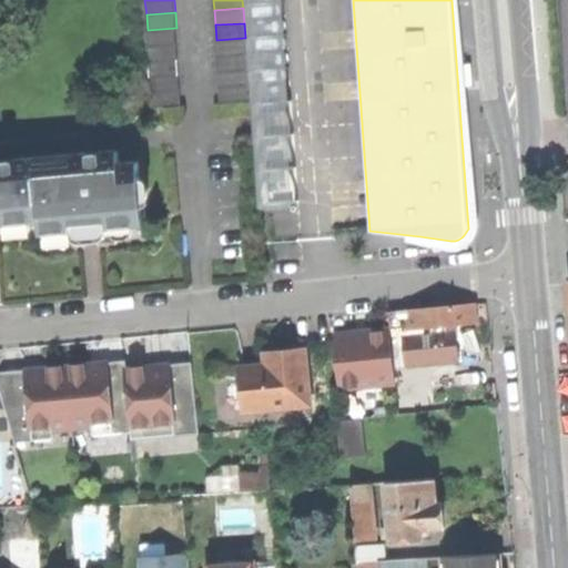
[(148,30),(149,44),(178,42),(176,28),(148,30)]
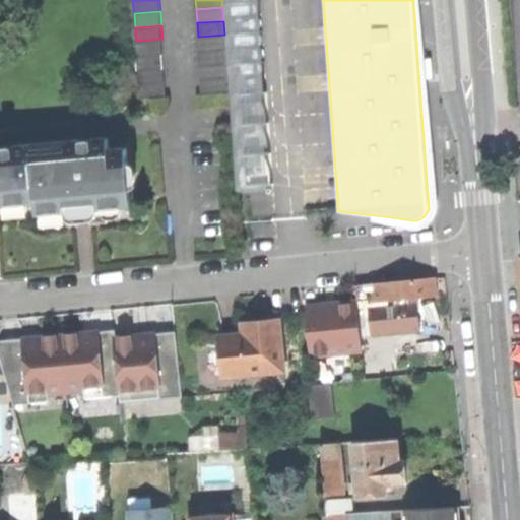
[(198,37),(199,51),(225,49),(224,35),(198,37)]
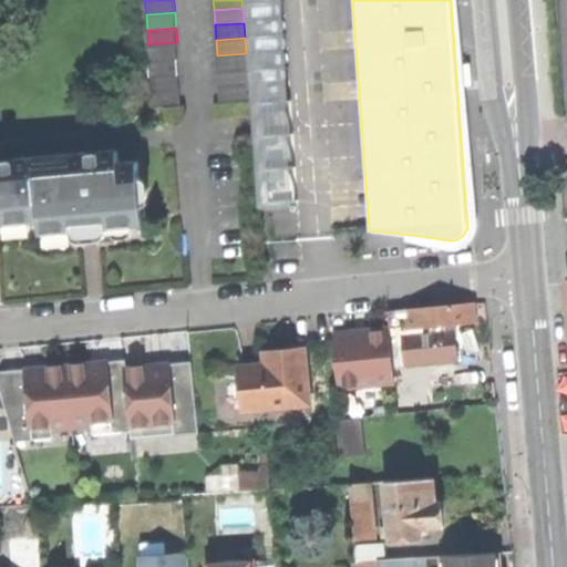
[(148,44),(150,60),(178,58),(177,42),(148,44)]
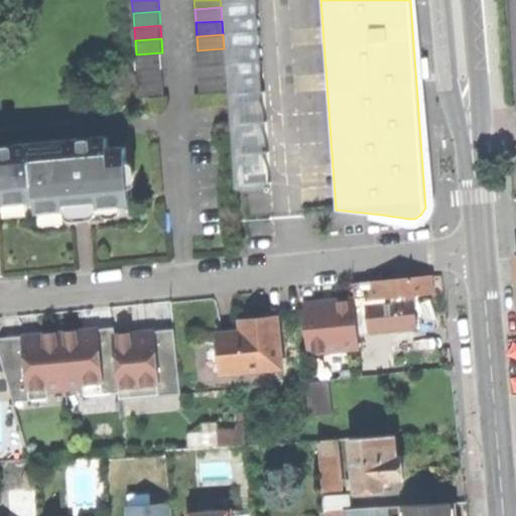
[(198,50),(199,63),(225,62),(224,48),(198,50)]
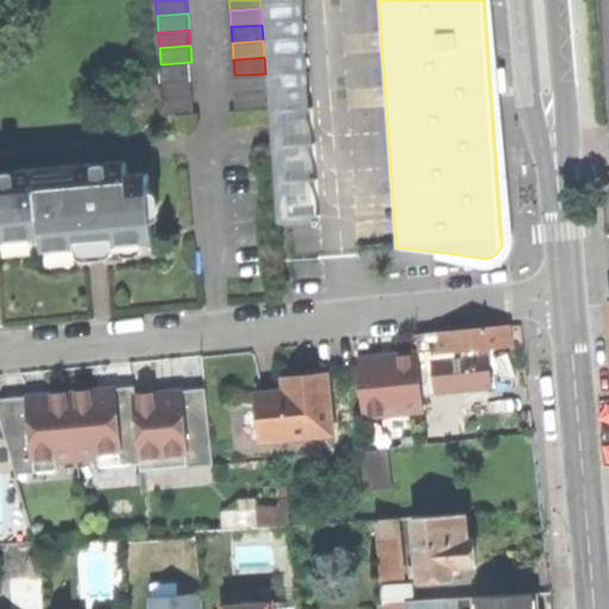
[(161,64),(162,82),(193,80),(192,62),(161,64)]
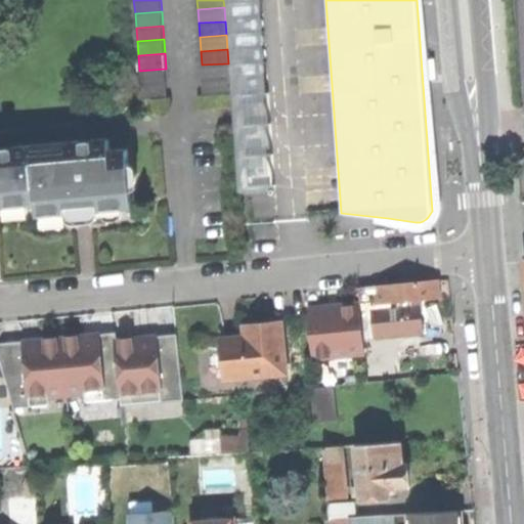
[(433,77),(437,76),(435,54),(427,55),(428,73),(429,77),(433,77)]
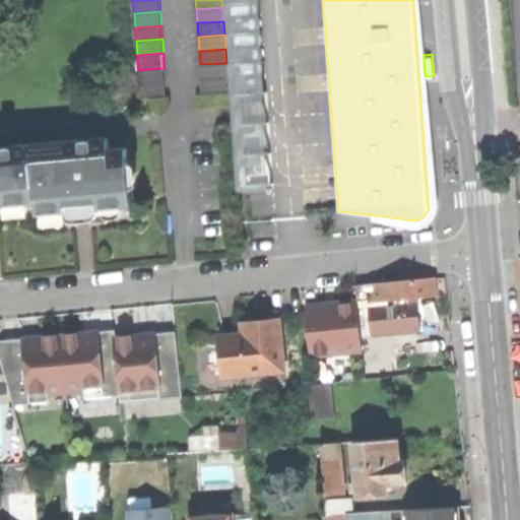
[(200,64),(201,77),(228,75),(226,63),(200,64)]
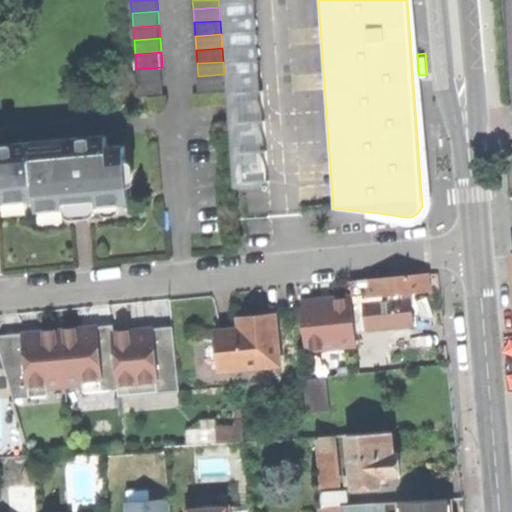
[(136,69),(137,81),(163,79),(162,67),(136,69)]
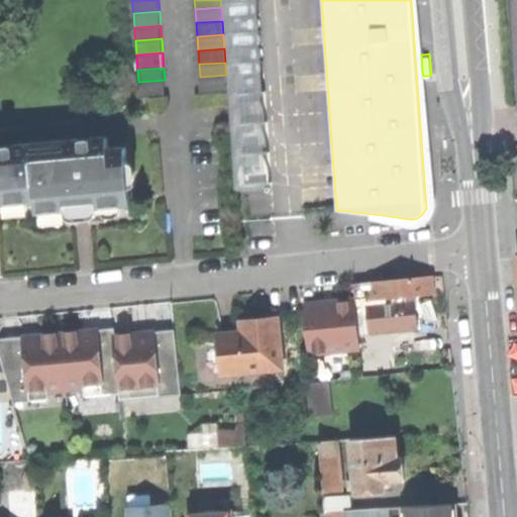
[(201,92),(227,90),(226,75),(200,77),(201,92)]
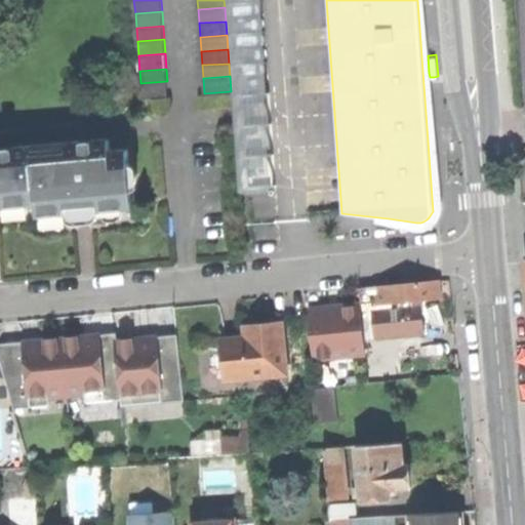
[(142,98),(168,96),(167,81),(140,83),(142,98)]
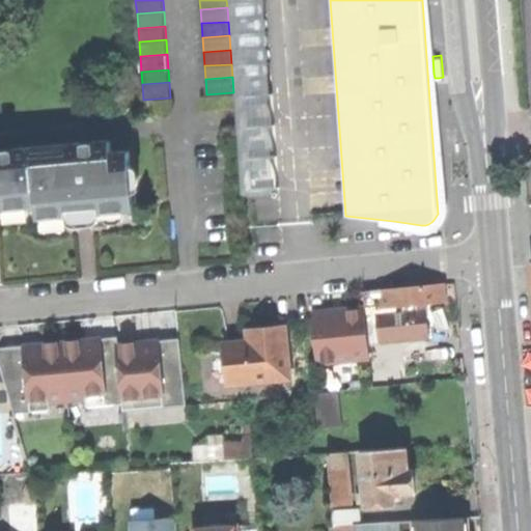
[(0,208),(38,206),(39,217),(80,214),(79,203),(91,202),(92,213),(136,210),(132,151),(113,152),(112,140),(80,143),(81,155),(35,159),(34,146),(0,148),(0,208)]
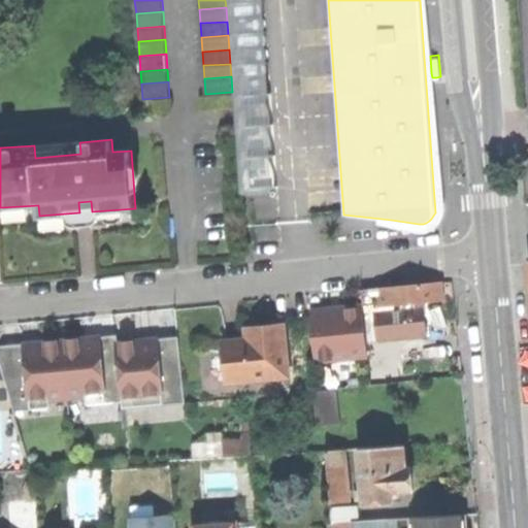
[(79,142),(34,145),(35,158),(80,154),(79,142)]
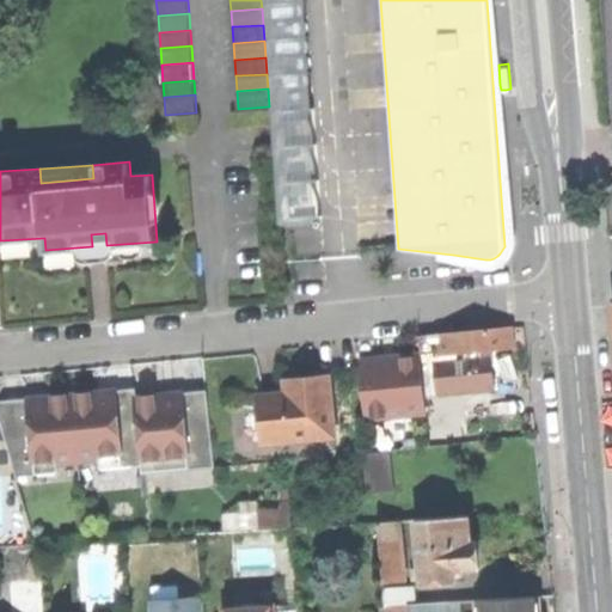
[(99,246),(106,245),(105,233),(91,234),(92,246),(99,246)]
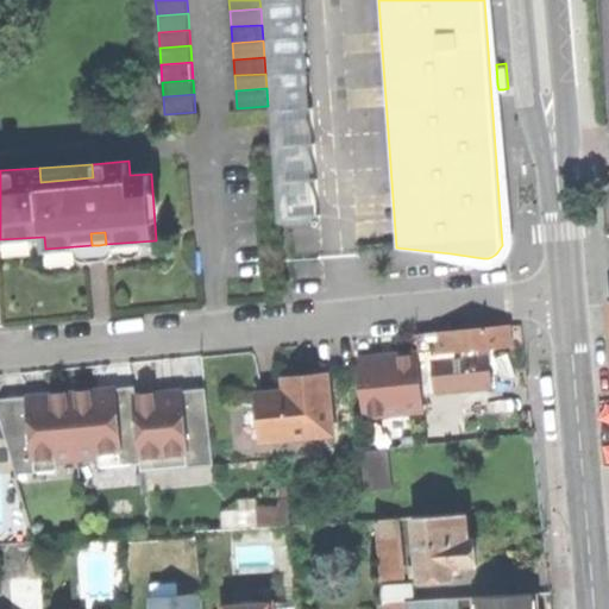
[(487,325),(462,327),(464,350),(465,358),(490,356),(489,347),(512,345),(509,322),(487,325)]
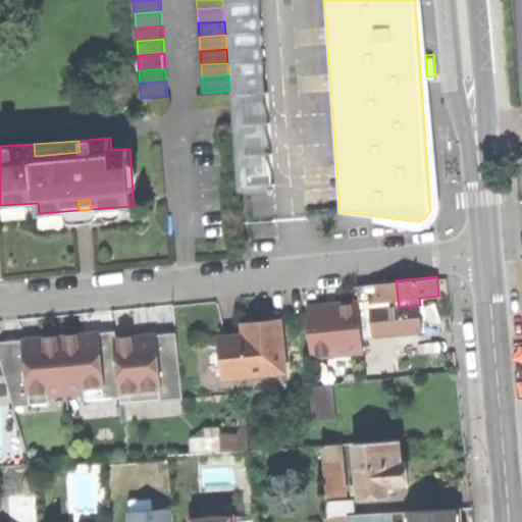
[(370,283),(372,303),(398,300),(396,280),(370,283)]
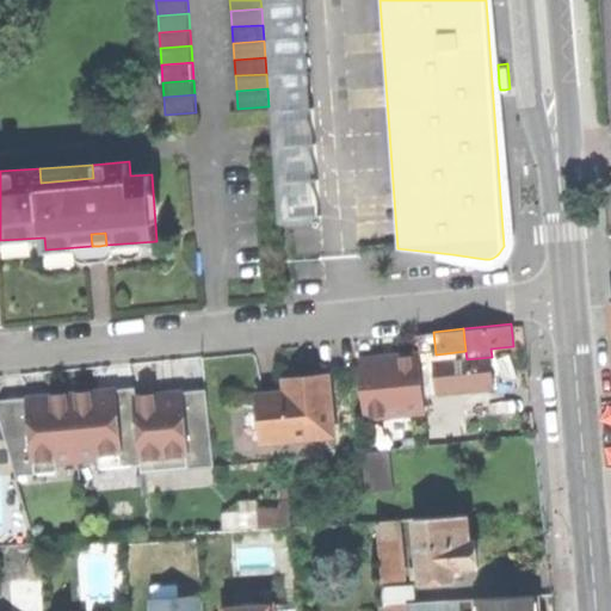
[(436,355),(437,363),(467,359),(466,351),(436,355)]
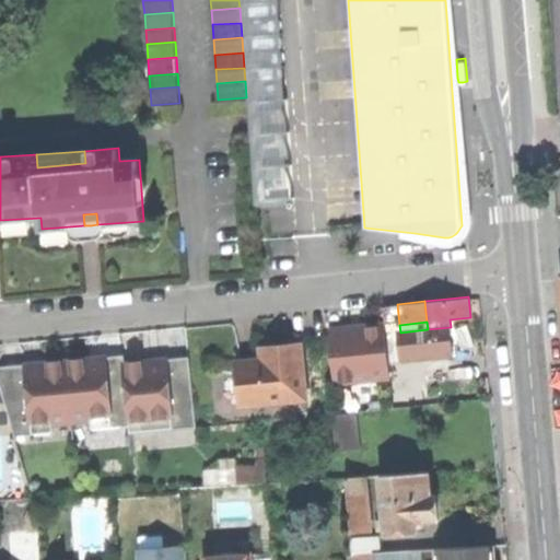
[(337,382),(393,377),(388,323),(360,324),(347,325),(348,336),(333,337),(337,382)]
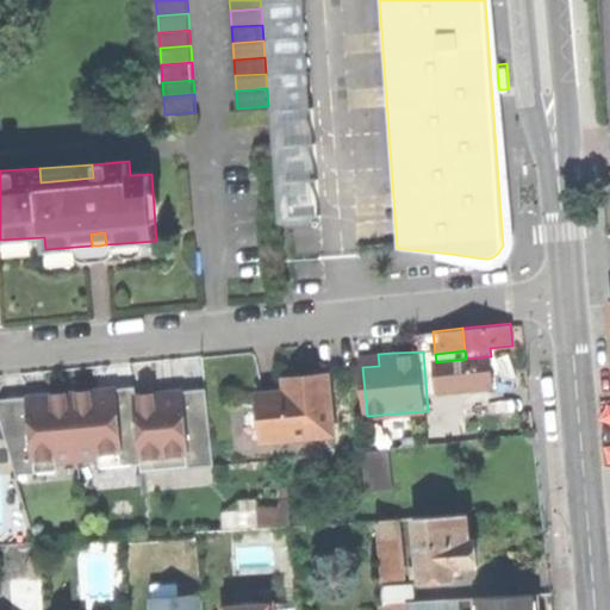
[(362,355),(362,367),(379,366),(378,354),(362,355)]
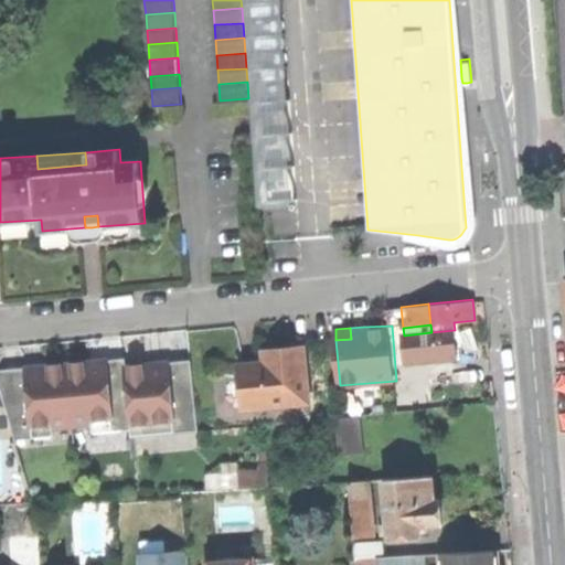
[(404,336),(397,336),(400,363),(457,356),(455,330),(432,332),(404,336)]
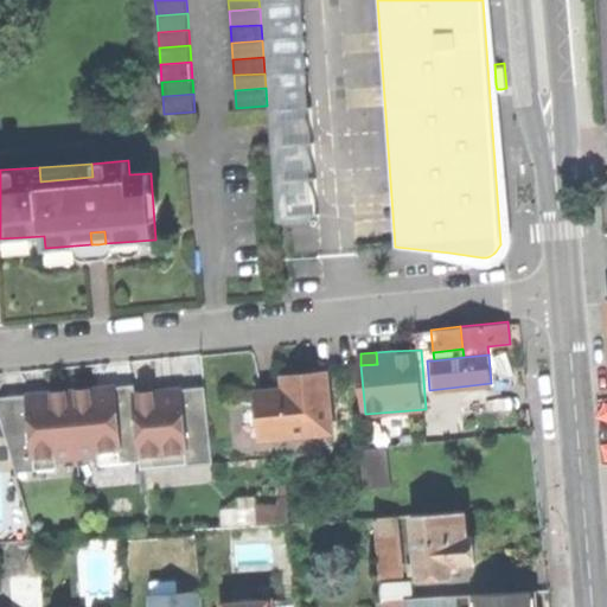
[(263,434),(333,428),(328,370),(310,371),(298,372),(299,384),(288,385),(260,388),(263,434)]
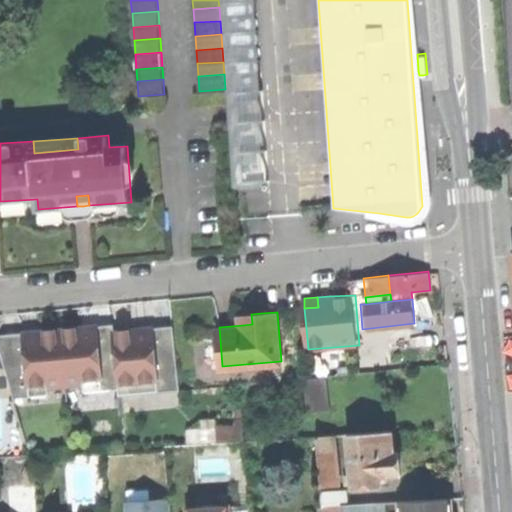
[(242,315),(243,325),(252,324),(251,314),(242,315)]
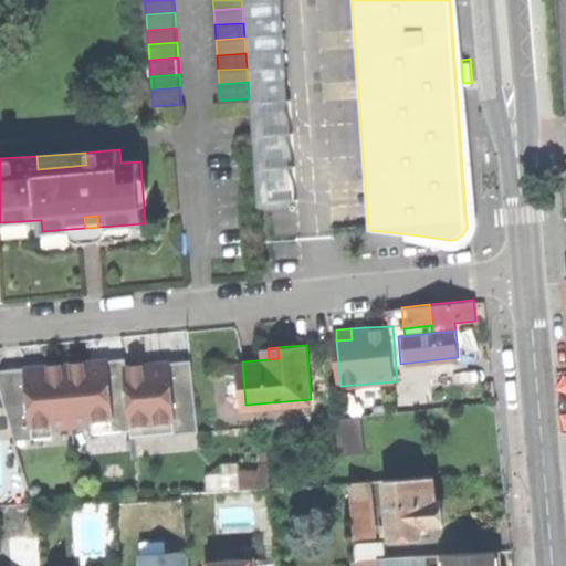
[(129,358),(96,360),(96,367),(130,364),(129,358)]
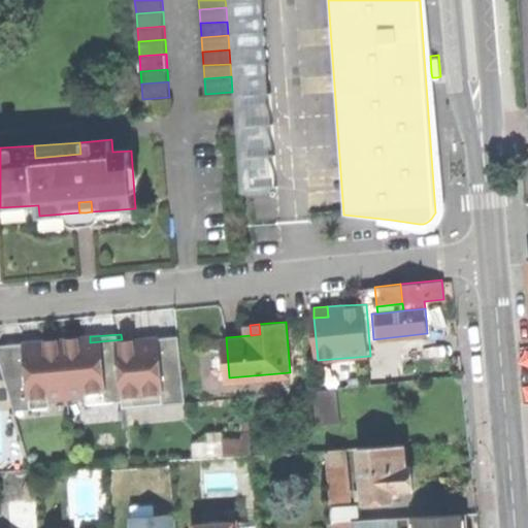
[(183,335),(144,338),(145,345),(183,342),(183,335)]
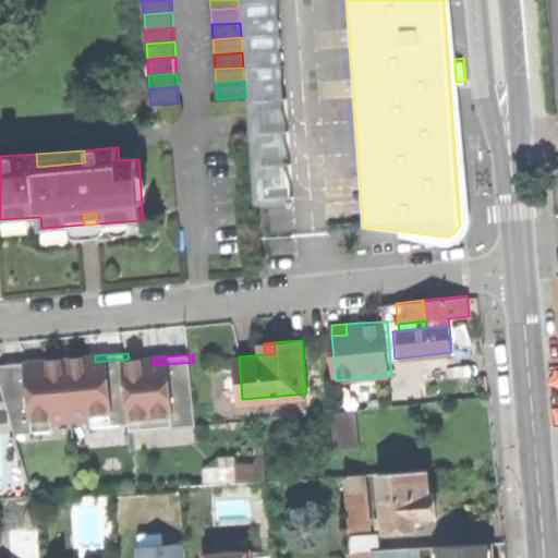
[(95,355),(71,358),(75,417),(94,416),(94,424),(133,421),(129,359),(95,362),(95,355)]
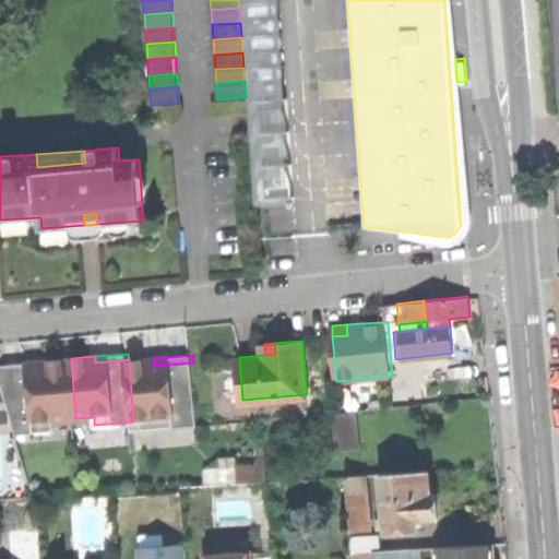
[(58,359),(48,359),(48,368),(7,371),(11,432),(57,429),(56,420),(75,418),(71,358),(58,359)]
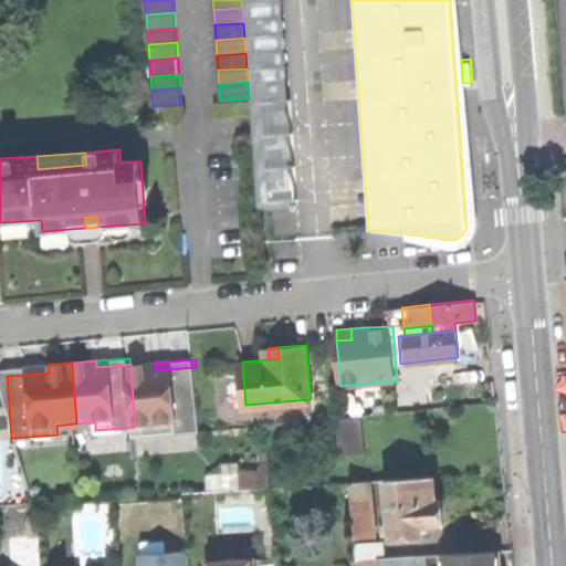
[(156,370),(155,363),(142,364),(130,364),(135,427),(136,436),(201,430),(196,367),(156,370)]
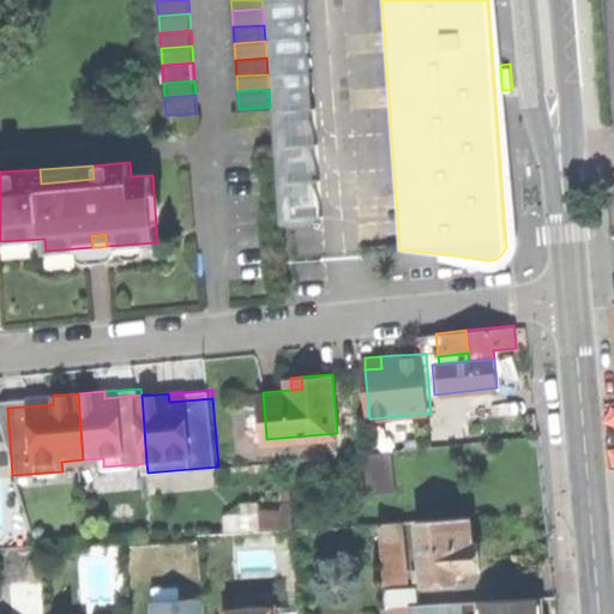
[(6,398),(7,408),(53,404),(53,395),(6,398)]
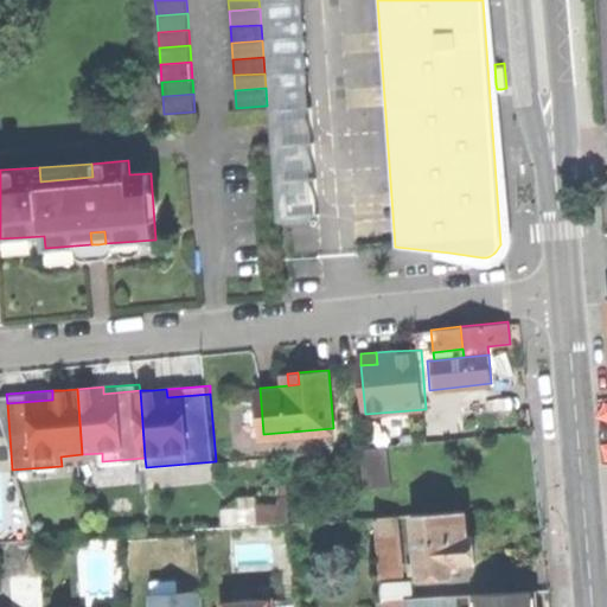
[(388,445),(360,447),(365,489),(393,486),(388,445)]
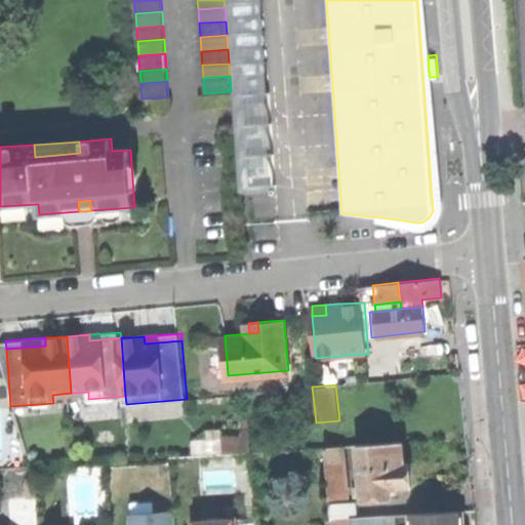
[(225,452),(249,450),(248,436),(223,439),(225,452)]
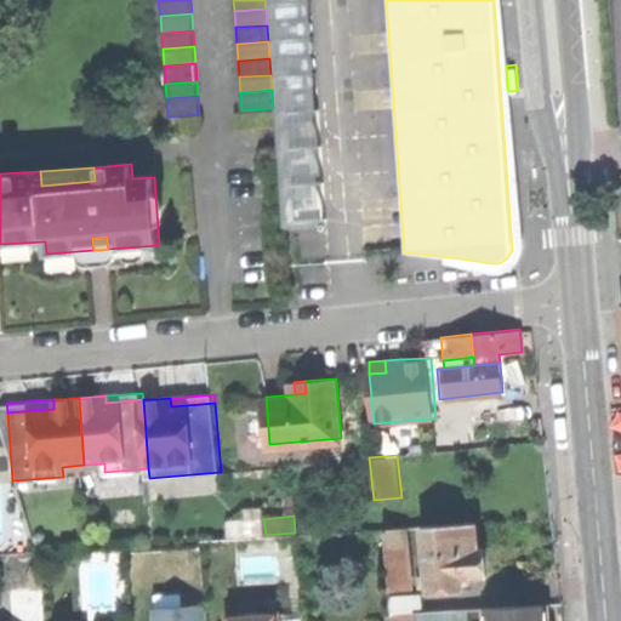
[(425,525),(427,590),(463,587),(462,575),(486,574),(485,547),(479,547),(478,536),(478,523),(425,525)]
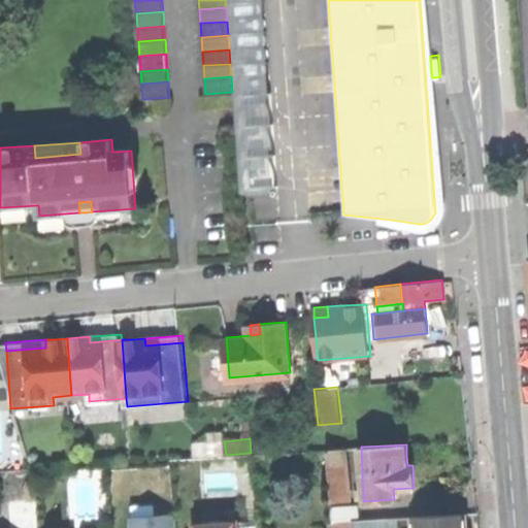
[(327,450),(332,501),(351,499),(345,448),(327,450)]
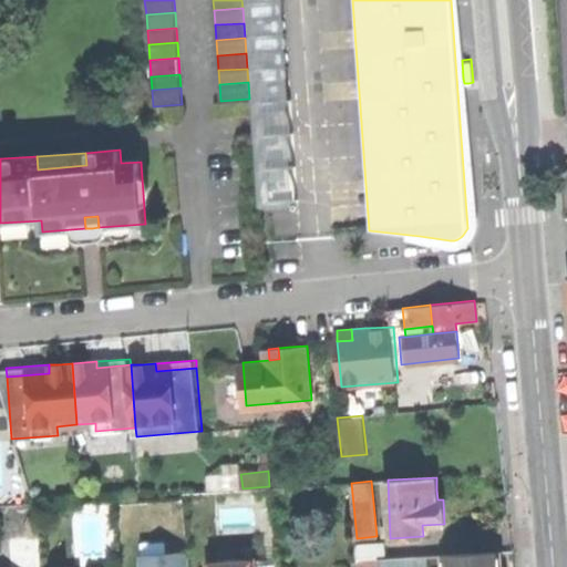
[(11,539),(12,566),(22,566),(41,566),(39,537),(11,539)]
